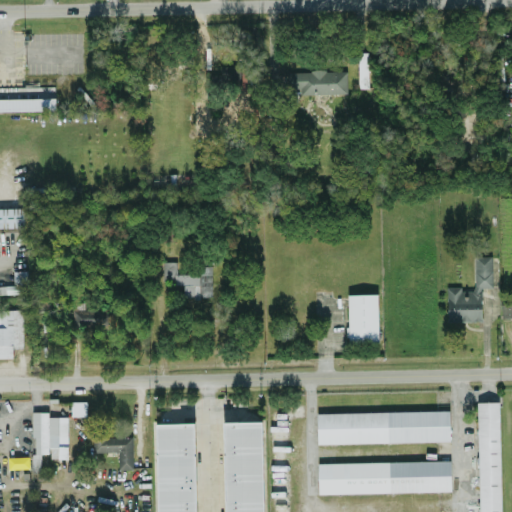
[(367,51),(358,51),(358,87),(368,87),(367,51)]
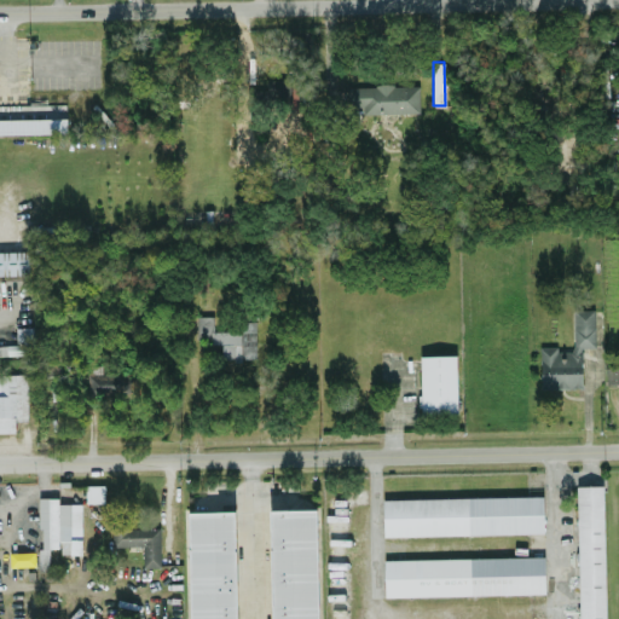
[(418,84),(348,85),(350,113),(420,111),(418,84)]
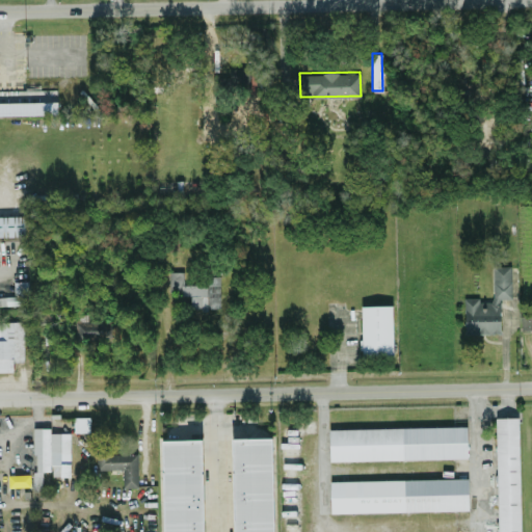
[(2,94),(2,102),(0,101),(0,114),(57,113),(57,92),(2,94)]
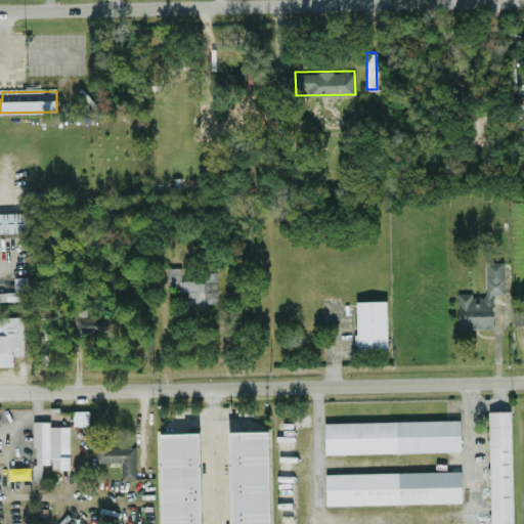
[(25,211),(0,212),(0,231),(25,231),(25,211)]
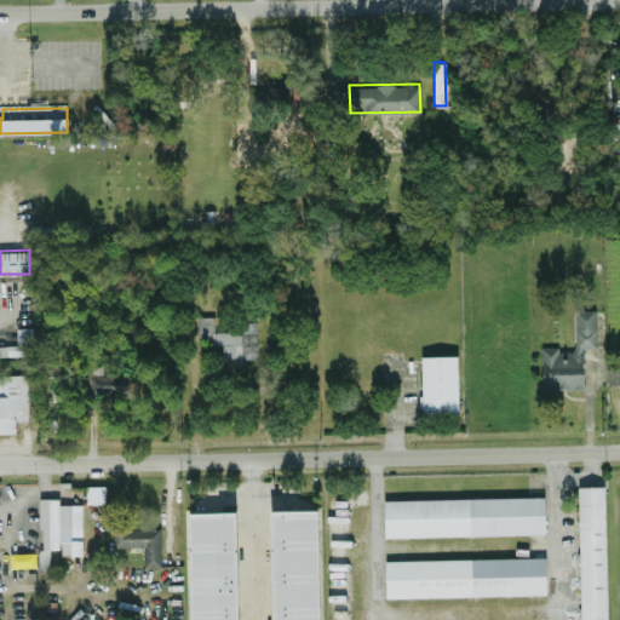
[(574,309),(574,350),(558,350),(558,346),(541,346),(541,388),(583,388),(583,346),(596,346),(596,309),(574,309)]
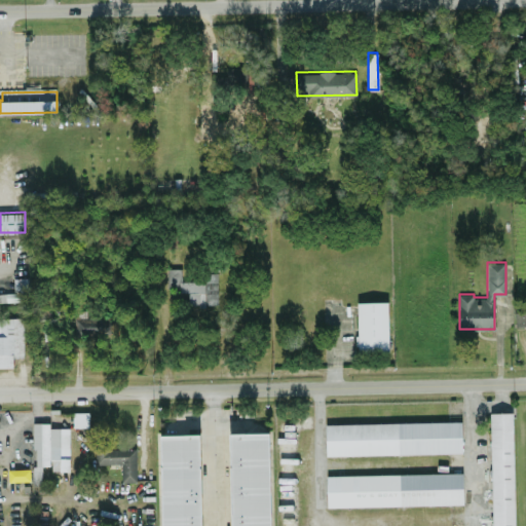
[(218,306),(218,272),(200,272),(200,279),(182,280),(182,268),(166,268),(166,291),(188,290),(188,306),(218,306)]
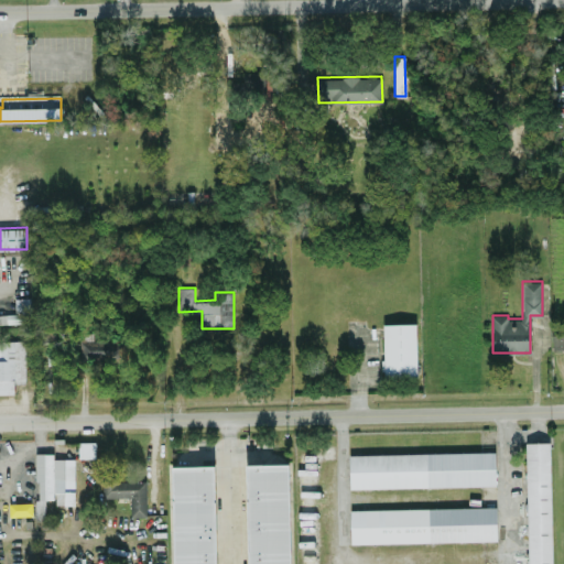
[(382,323),(383,377),(416,376),(416,323),(382,323)]
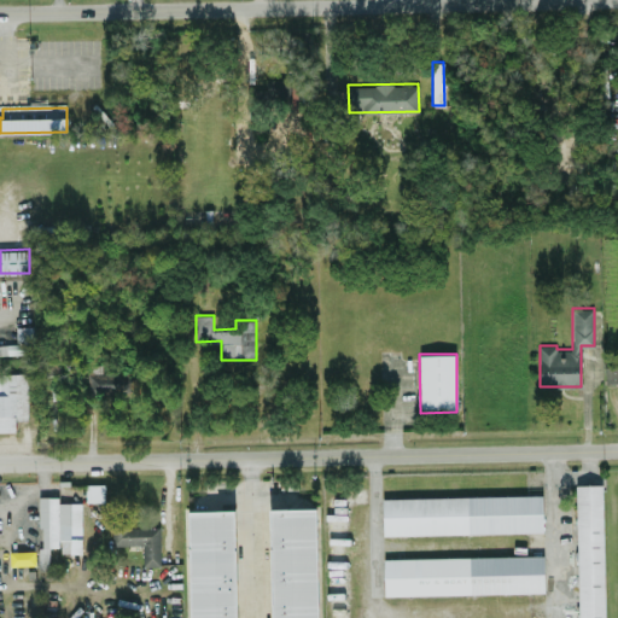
[(617,382),(617,360),(605,360),(605,383),(617,382)]
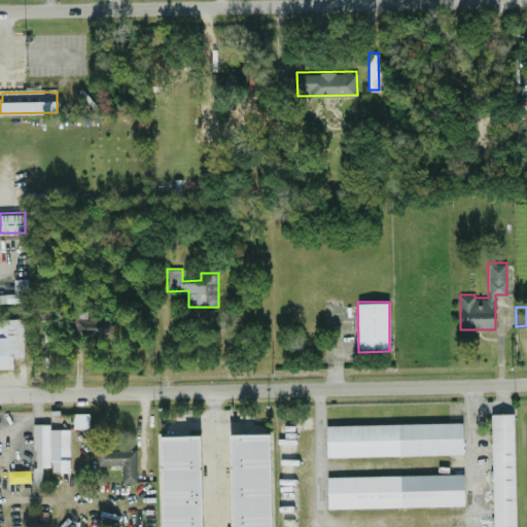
[(492,526),(515,526),(514,412),(491,413),(492,526)]
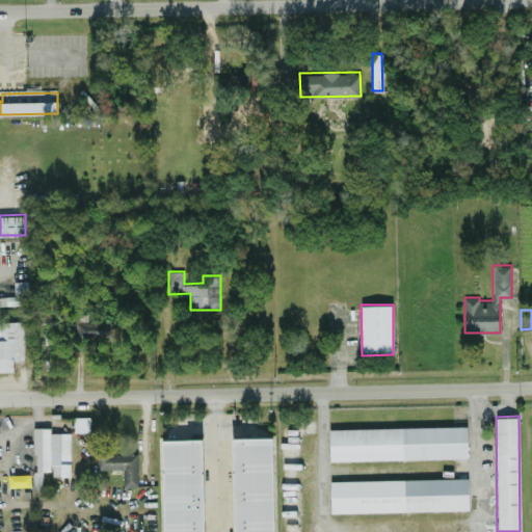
[(468,457),(467,425),(329,428),(329,459),(468,457)]
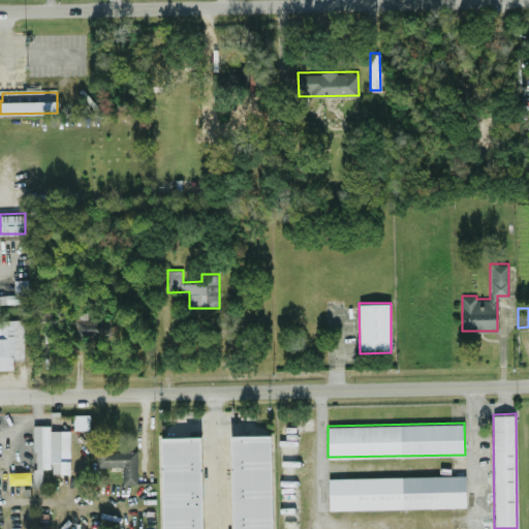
[(69,430),(49,431),(49,424),(33,424),(34,488),(54,488),(54,473),(70,472),(69,430)]
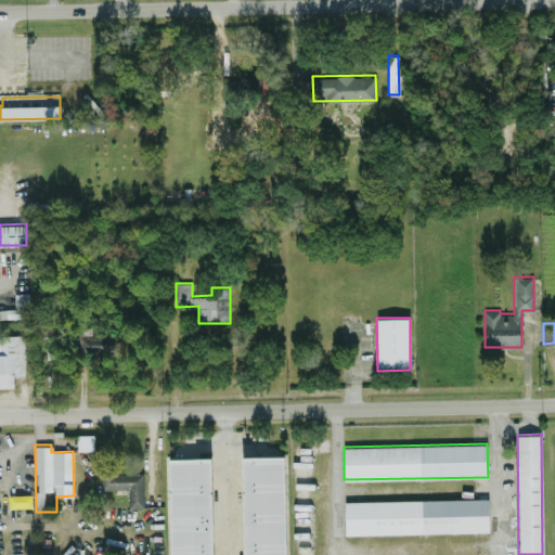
[(285,554),(283,455),(241,456),(243,554),(285,554)]
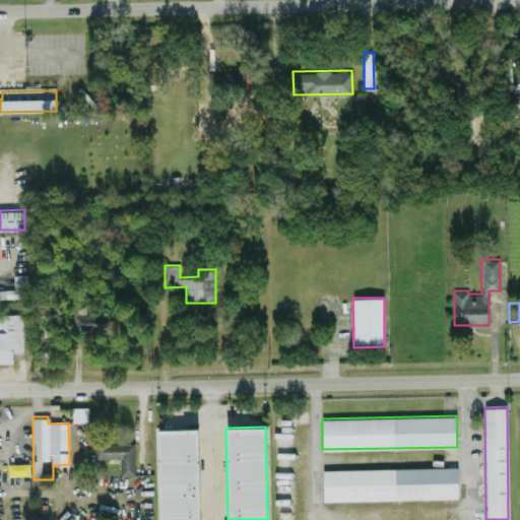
[(198,519),(197,429),(157,429),(158,519),(198,519)]
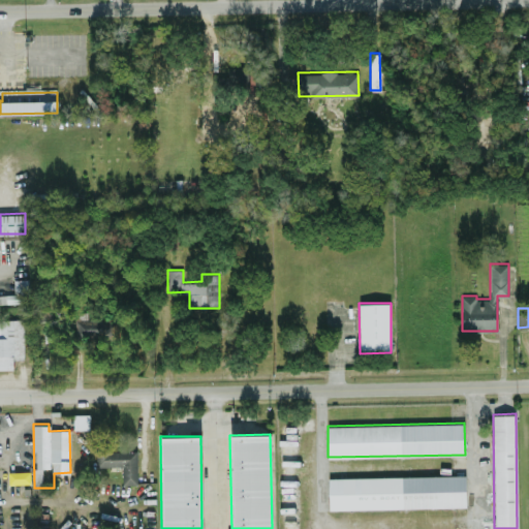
[(122,466),(122,484),(137,484),(136,449),(96,450),(97,466),(122,466)]
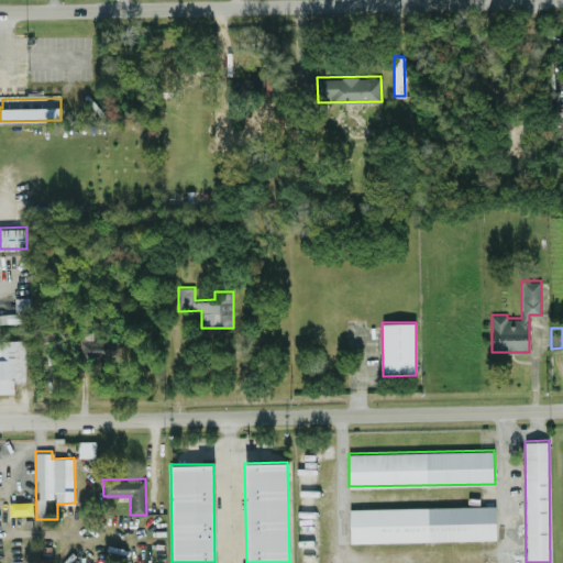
[(350,541),(496,539),(495,505),(349,508),(350,541)]
